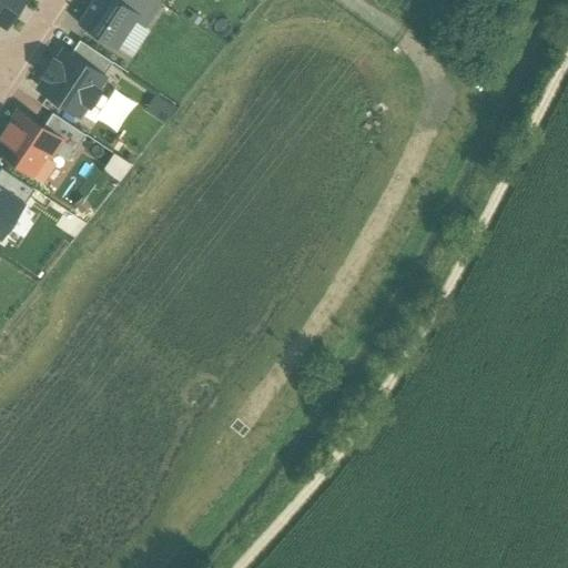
[(29,0),(0,0),(0,26),(8,31),(29,0)]
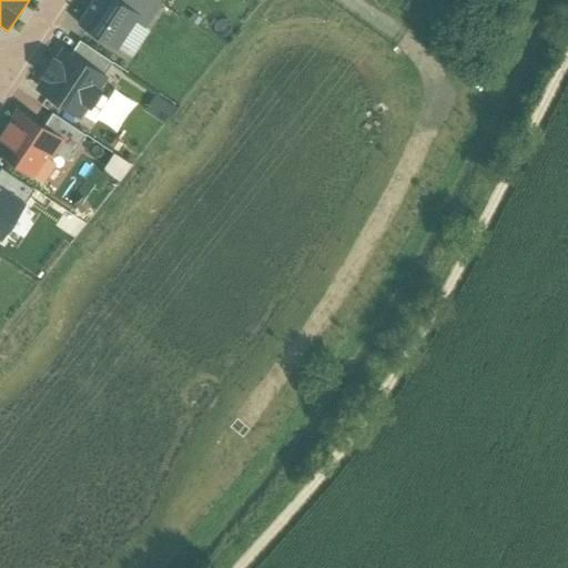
[(140,18),(115,0),(93,0),(77,24),(114,52),(140,18)]
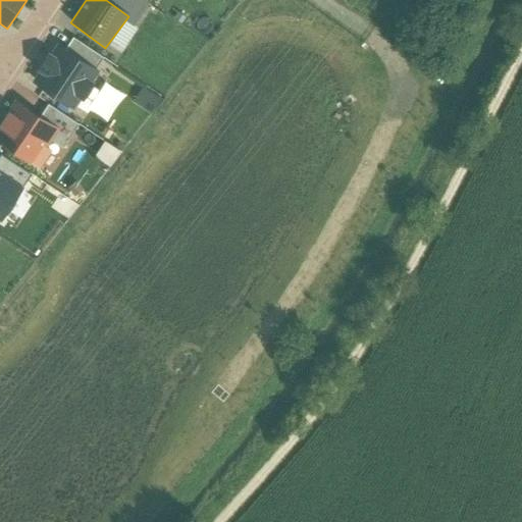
[(42,90),(75,113),(100,76),(66,54),(42,90)]
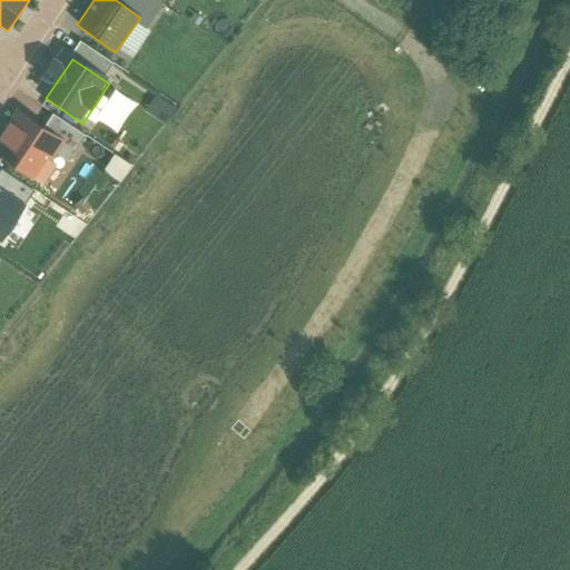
[(45,127),(19,110),(0,138),(0,158),(35,182),(55,151),(69,161),(86,136),(52,115),(45,127)]
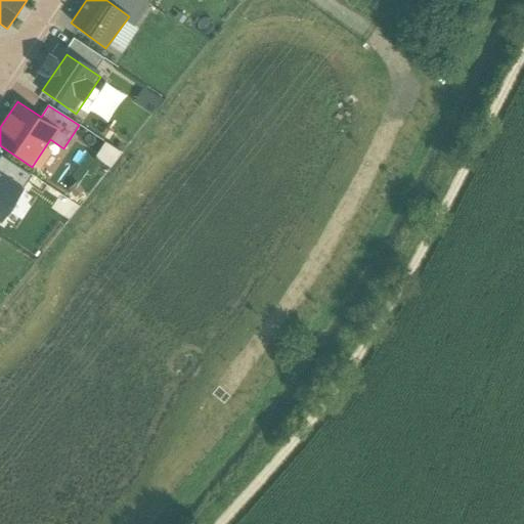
[(111,165),(118,149),(101,141),(93,157),(111,165)]
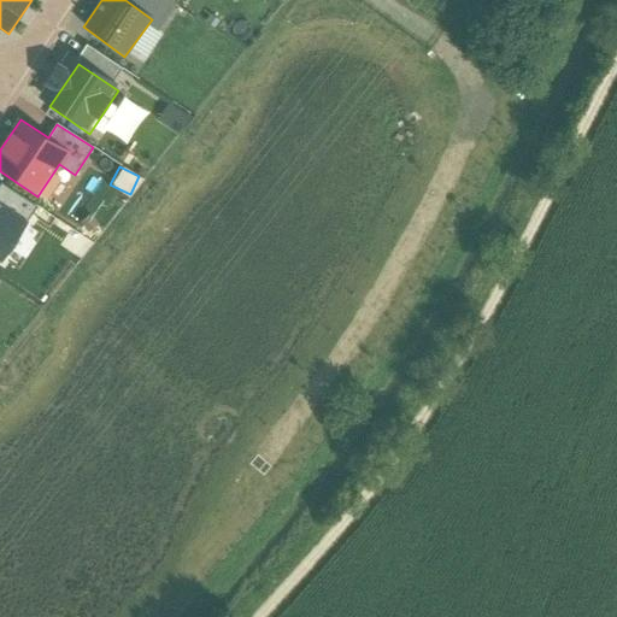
[(0,256),(35,206),(0,182),(0,256)]
